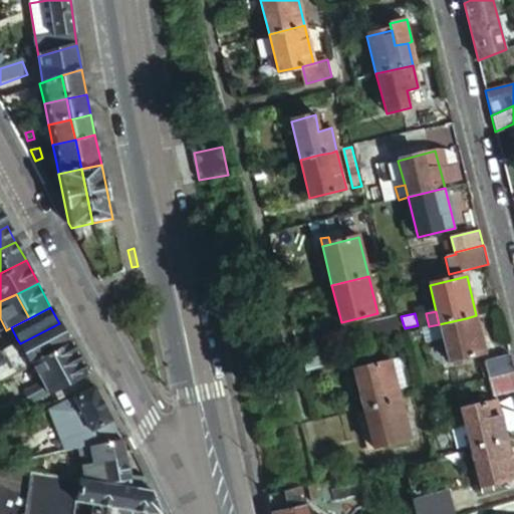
[(466,318),(439,324),(444,342),(449,361),(486,352),(476,315),(466,318)]
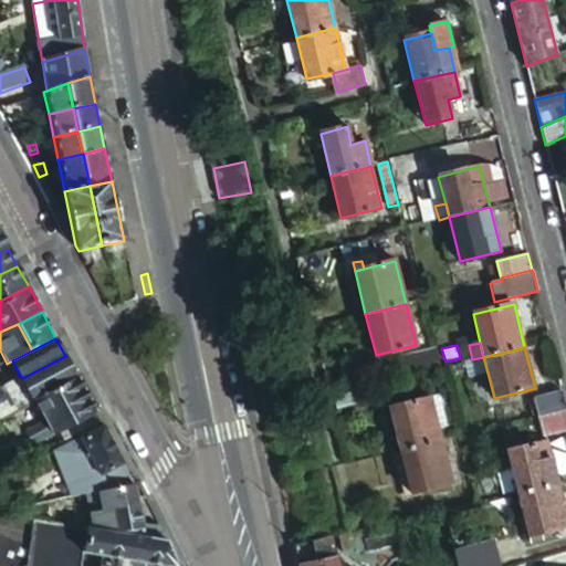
[(410,375),(439,368),(435,352),(407,358),(410,375)]
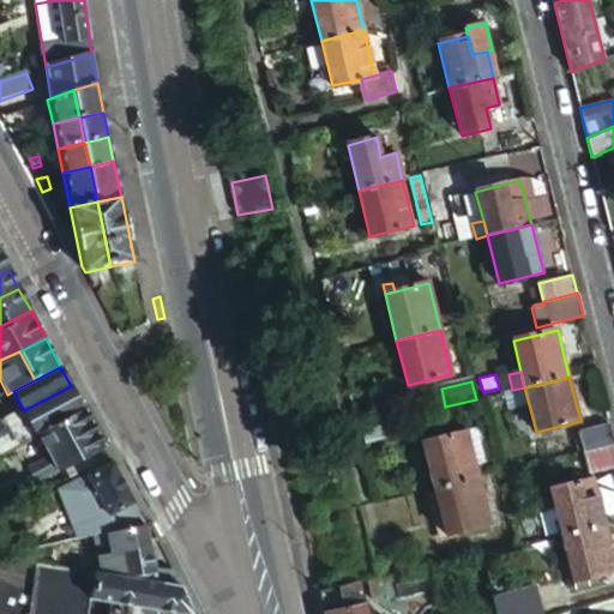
[(0,456),(37,435),(84,410),(71,386),(24,410),(5,420),(10,431),(0,435),(0,456)]
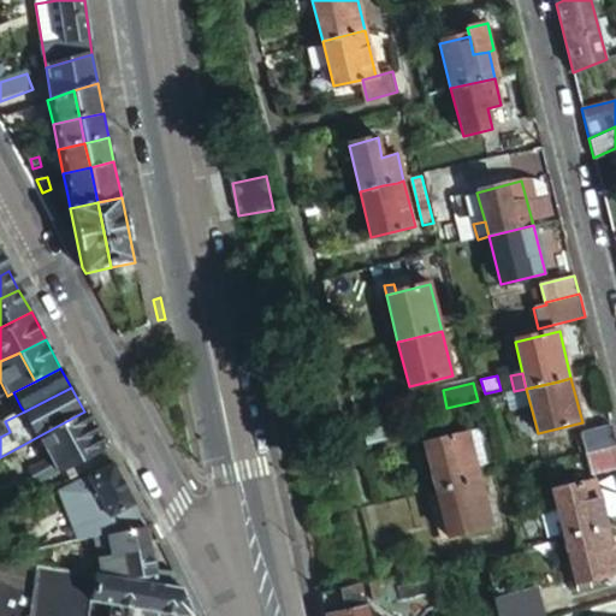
[(532,410),(526,389),(514,391),(520,414),(532,410)]
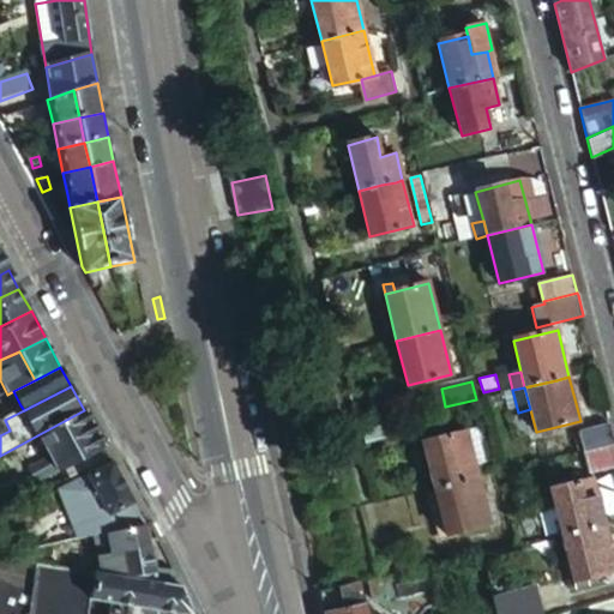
[(67,469),(102,449),(103,447),(84,410),(37,435),(49,459),(29,471),(32,479),(26,482),(30,489),(67,469)]
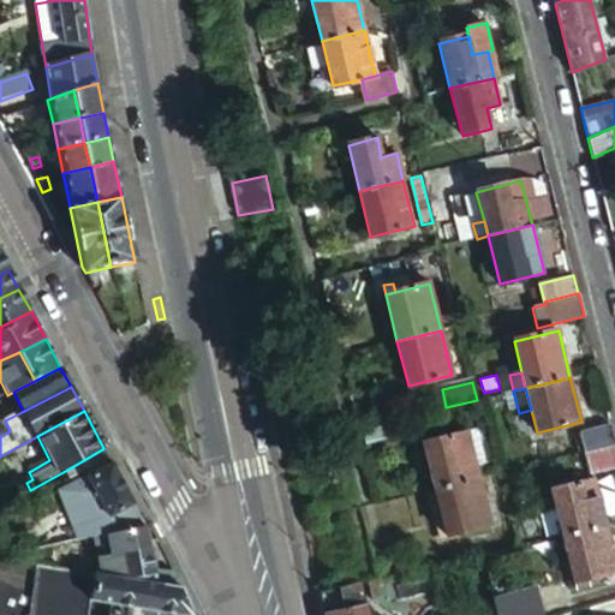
[(383,425),(363,431),(366,446),(388,440),(383,425)]
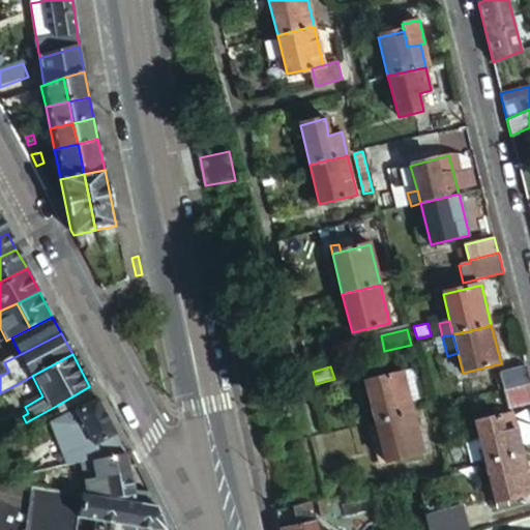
[(503,391),(529,384),(529,377),(527,367),(499,375),(503,391)]
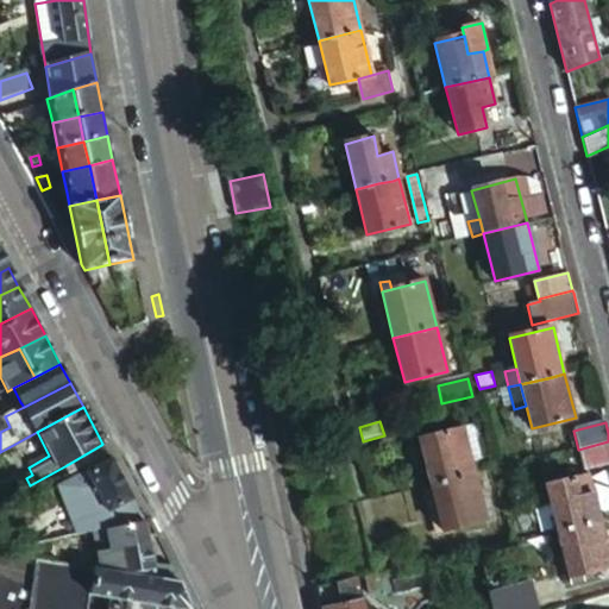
[(473,473),(491,470),(489,459),(470,464),(466,447),(463,428),(449,432),(418,440),(428,484),(473,473)]
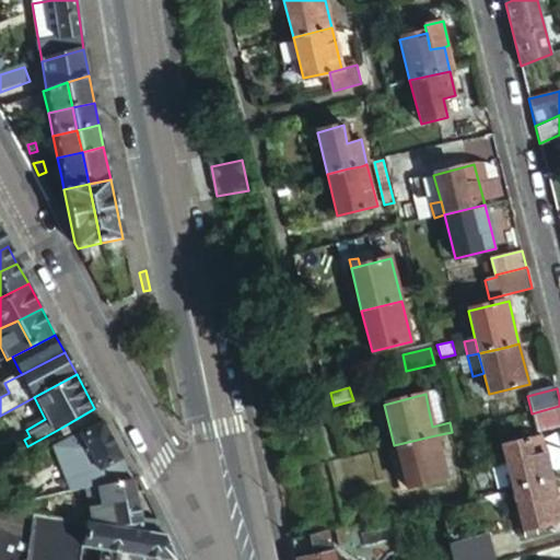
[(559,406),(532,413),(537,431),(559,426),(559,406)]
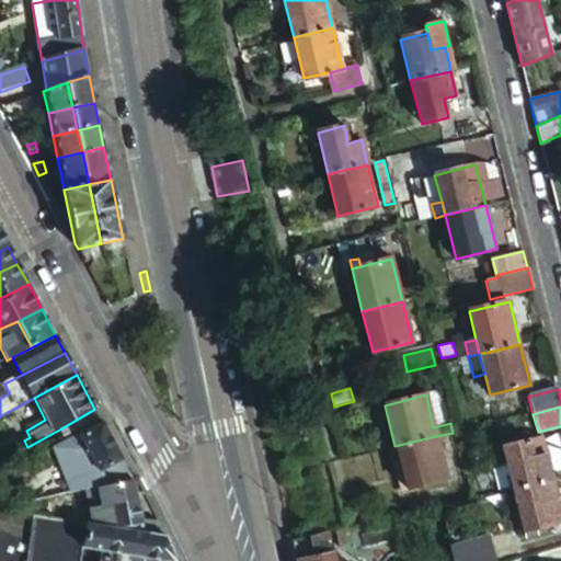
[(61,428),(67,437),(98,420),(93,410),(61,428)]
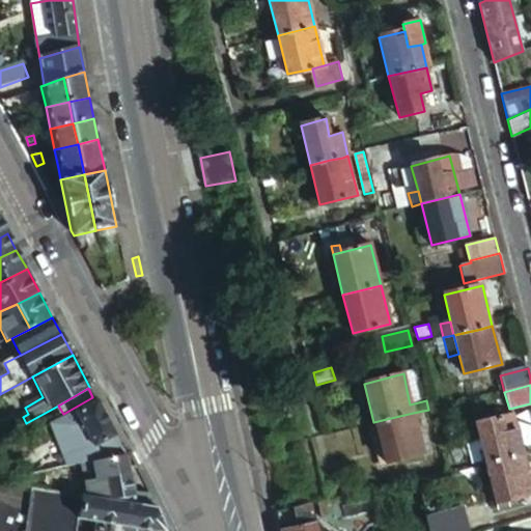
[(76,467),(124,455),(127,455),(98,400),(94,401),(57,422),(65,437),(57,441),(67,469),(76,467)]
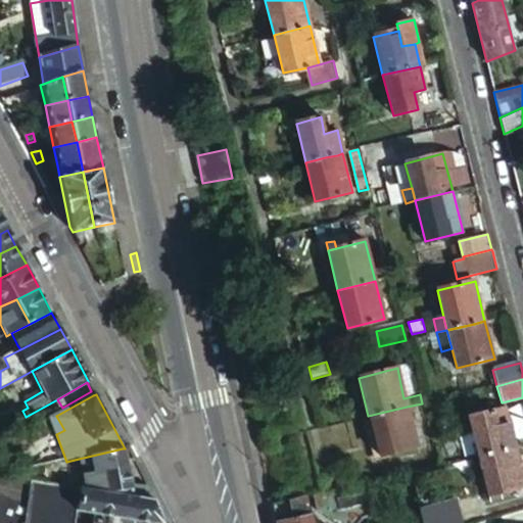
[(407,407),(368,416),(378,456),(416,446),(407,407)]
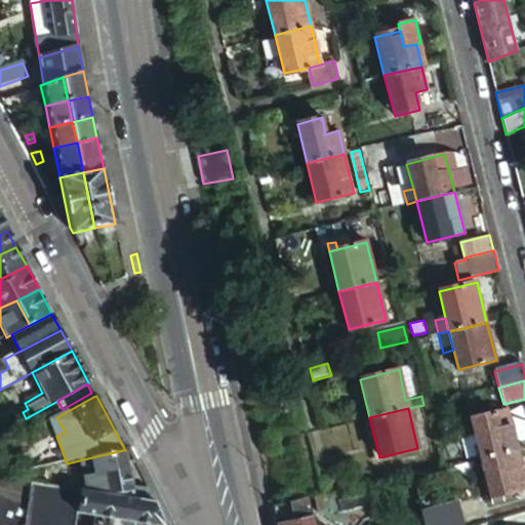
[(509,409),(496,412),(500,430),(513,427),(509,409)]
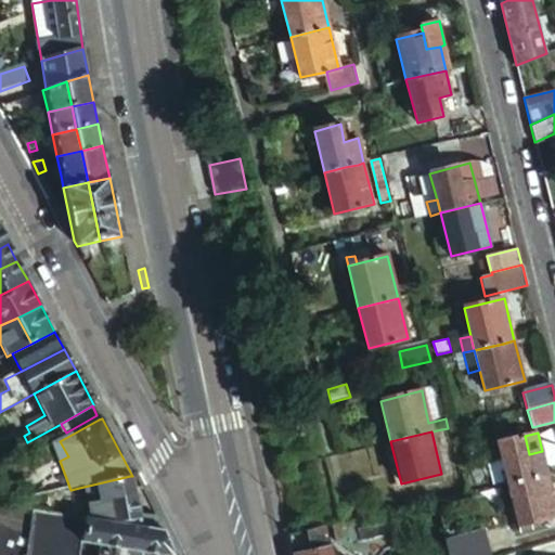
[(529,454),(525,436),(498,442),(502,460),(507,483),(519,481),(547,474),(542,451),(529,454)]
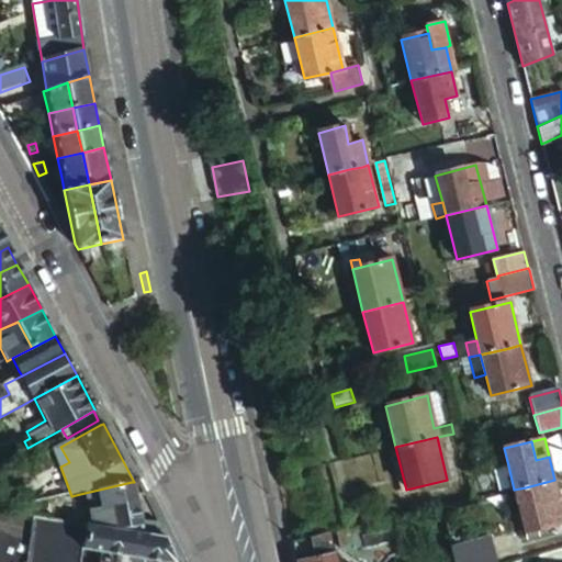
[(502,493),(514,490),(508,465),(496,469),(502,493)]
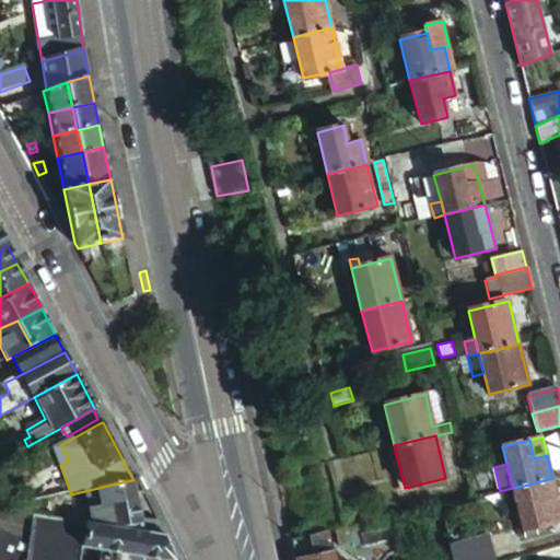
[(559,522),(559,510),(552,478),(524,486),(512,488),(524,532),(559,522)]
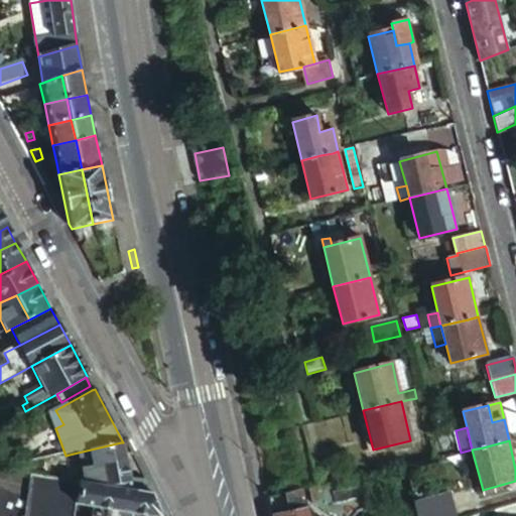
[(121,442),(74,454),(77,463),(91,460),(93,468),(103,466),(108,486),(130,481),(121,442)]
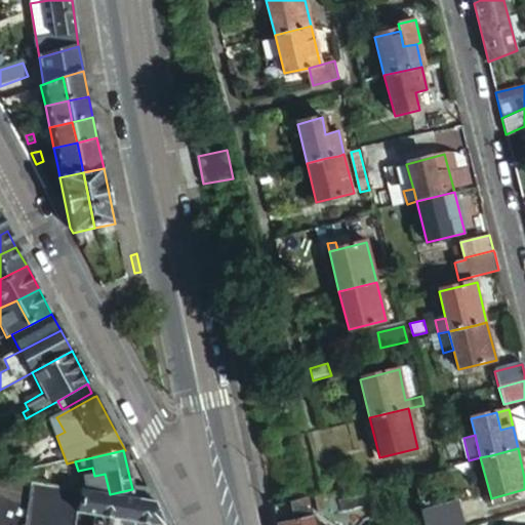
[(8,467),(11,476),(28,472),(24,458),(8,467)]
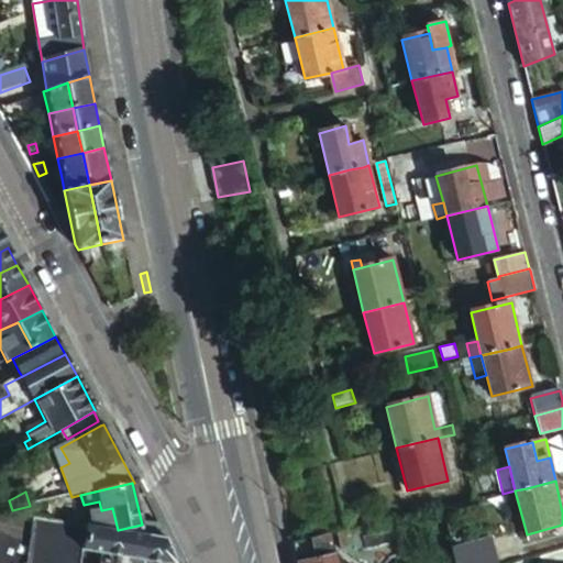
[(58,499),(30,506),(28,512),(55,517),(58,499)]
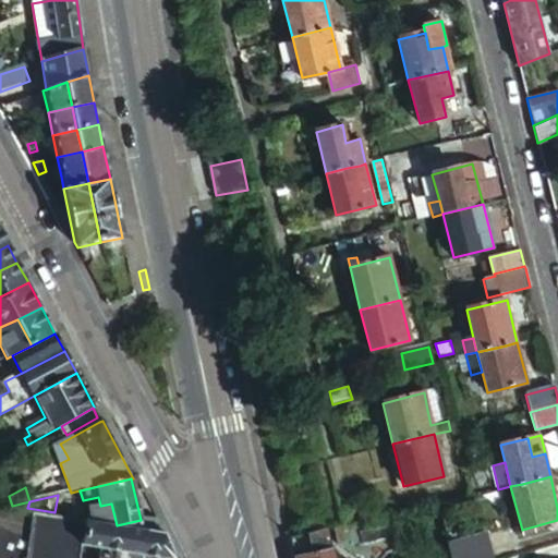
[(1,508),(0,508),(0,557),(81,557),(83,546),(154,557),(176,557),(167,536),(140,532),(1,508)]
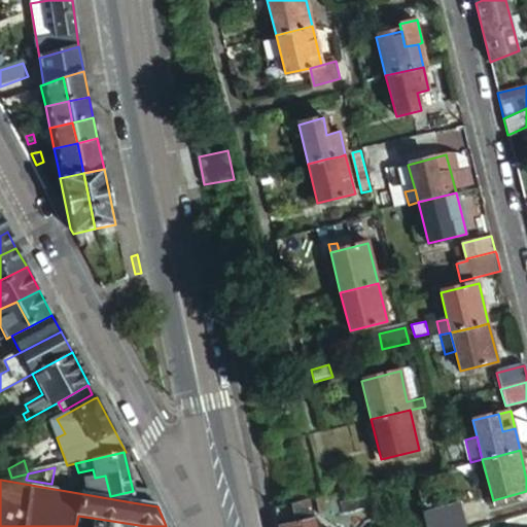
[(133,491),(132,502),(157,506),(151,493),(133,491)]
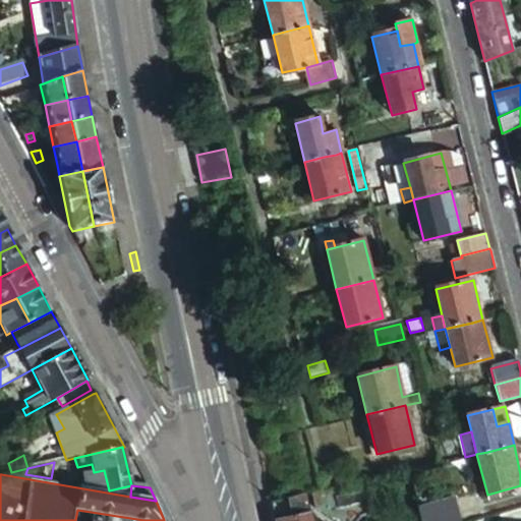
[(308,493),(271,503),(275,520),(319,520),(310,508),(308,493)]
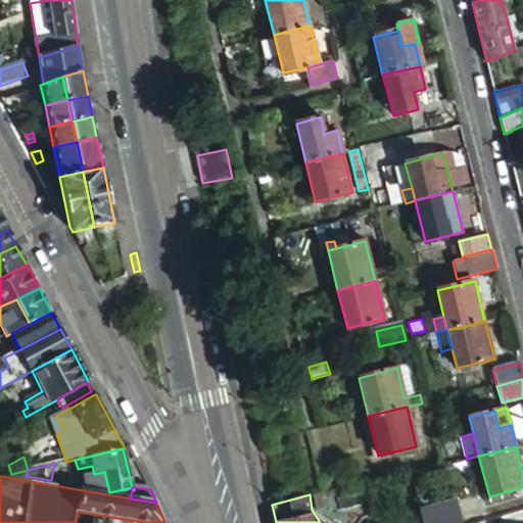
[(419,509),(422,522),(461,522),(455,500),(419,509)]
